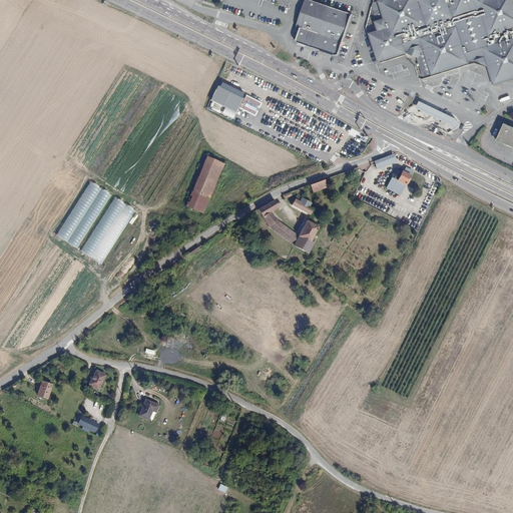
[(339,54),(353,14),(310,0),(305,0),(296,31),(300,32),(297,40),(298,42),(337,55),(339,54)]
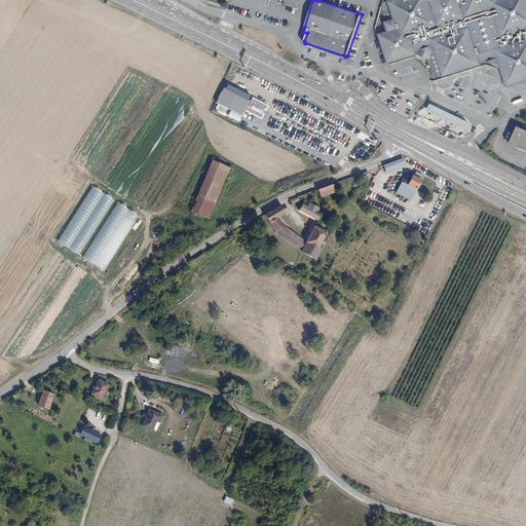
[(525,0),(393,0),(389,1),(390,7),(382,10),(386,23),(385,23),(388,32),(379,35),(388,63),(416,53),(415,51),(421,49),(421,48),(433,44),(434,46),(436,52),(431,53),(433,57),(429,58),(428,60),(428,62),(434,78),(480,65),(480,64),(479,62),(484,60),(485,62),(497,58),(506,86),(525,79),(525,0)]
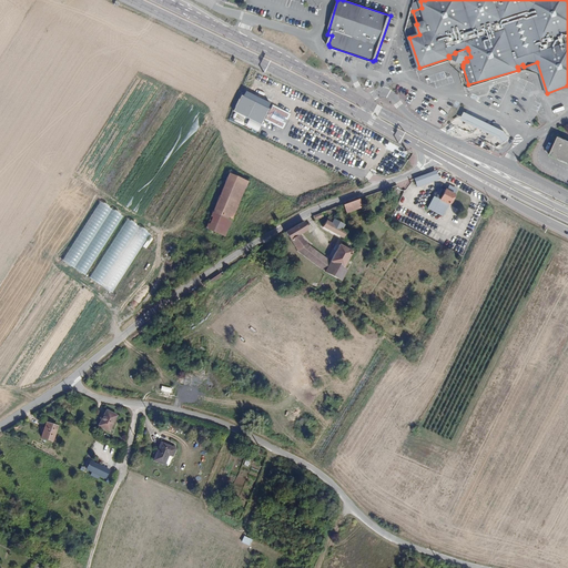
[(448,56),(449,58),(463,64),(464,62),(467,61),(466,58),(470,57),(468,50),(455,53),(448,56)]
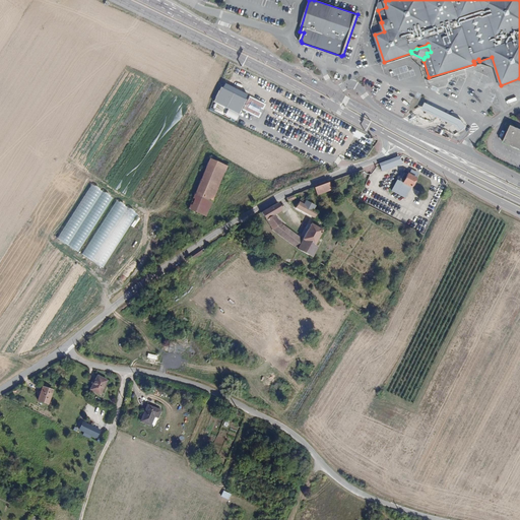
[(245,100),(219,87),(212,102),(237,115),(245,100)]
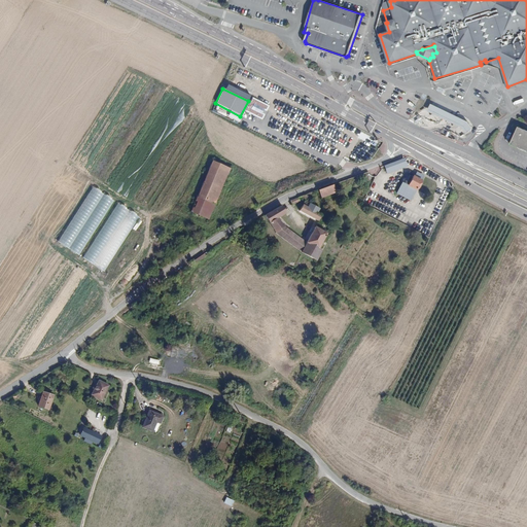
[(268,106),(251,98),(245,111),(261,119),(264,114),(261,113),(262,110),(266,111),(268,106)]
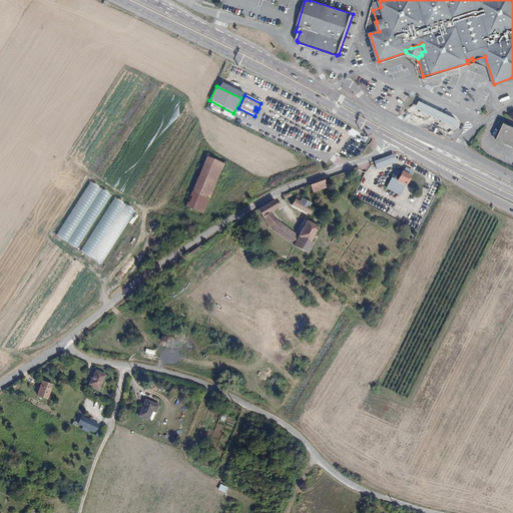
[(497,140),(512,147),(512,126),(505,123),(497,140)]
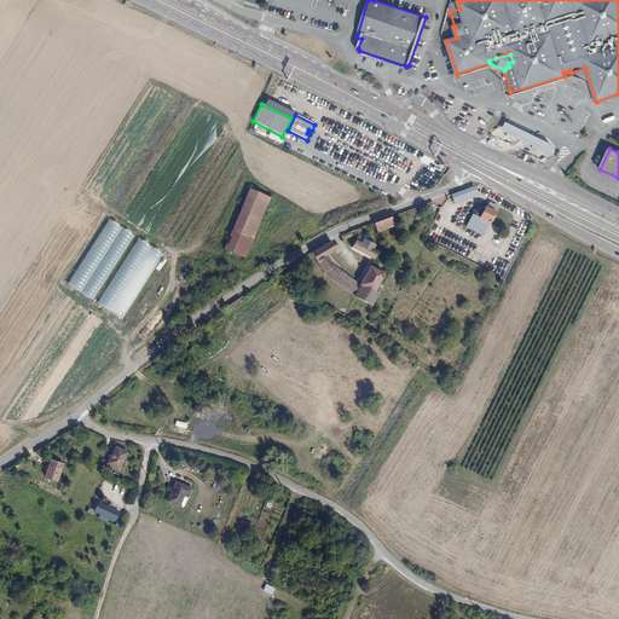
[(534,165),(537,158),(524,152),(520,158),(534,165)]
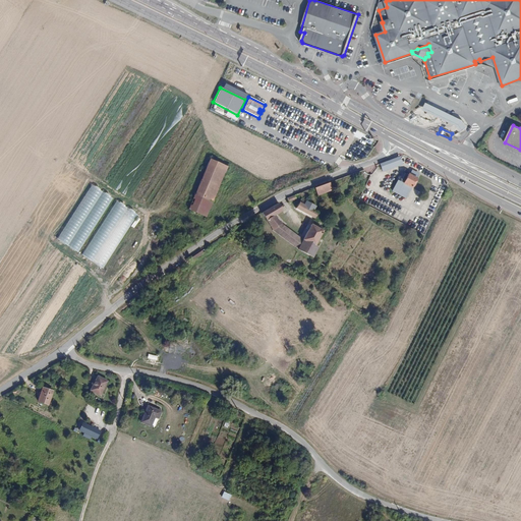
[(402,164),(399,156),(379,164),(382,172),(402,164)]
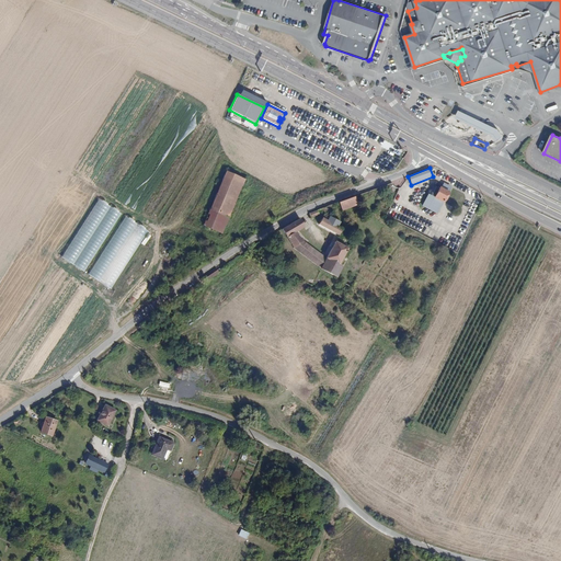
[(202,225),(221,233),(243,180),(224,171),(202,225)]
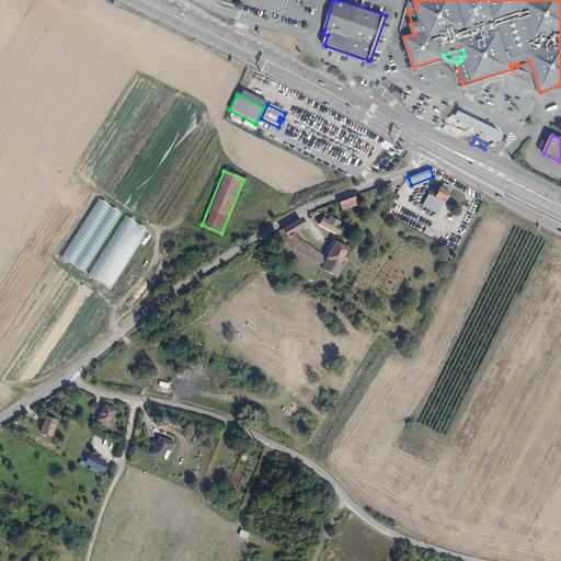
[(443,202),(447,192),(441,187),(437,186),(432,197),(443,202)]
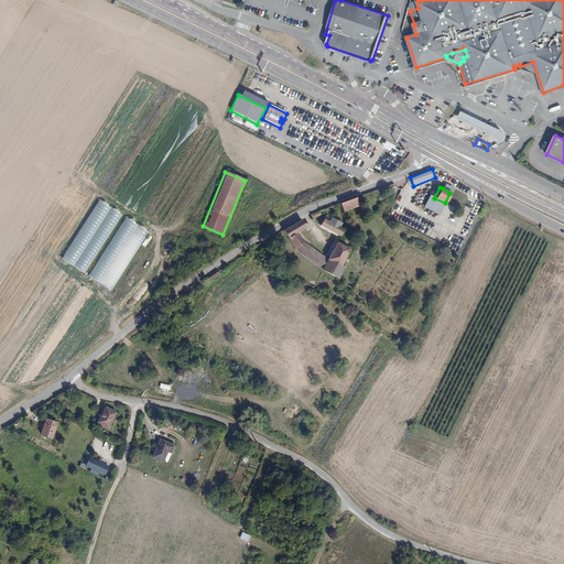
[(440,215),(445,203),(434,198),(430,195),(423,207),(440,215)]
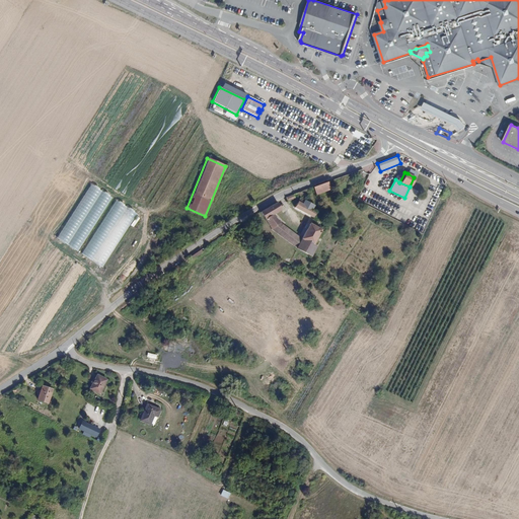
[(329,191),(326,182),(312,189),(316,196),(329,191)]
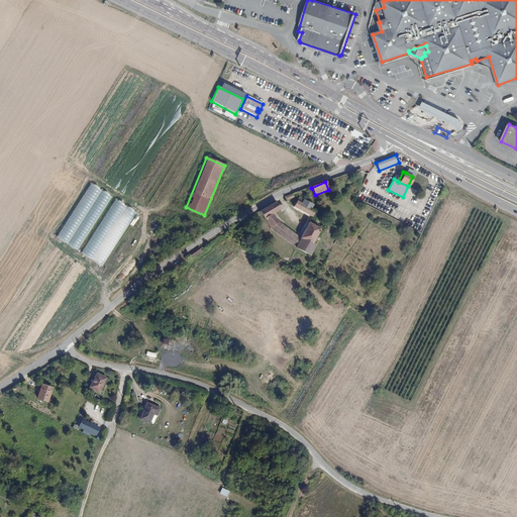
[(110,197),(90,185),(56,237),(78,250),(110,197)]
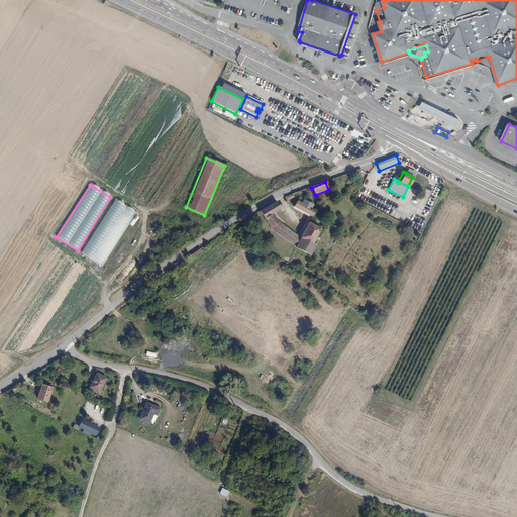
[(300,203),(296,201),(292,207),(312,217),(315,211),(311,209),(313,205),(302,199),(300,203)]
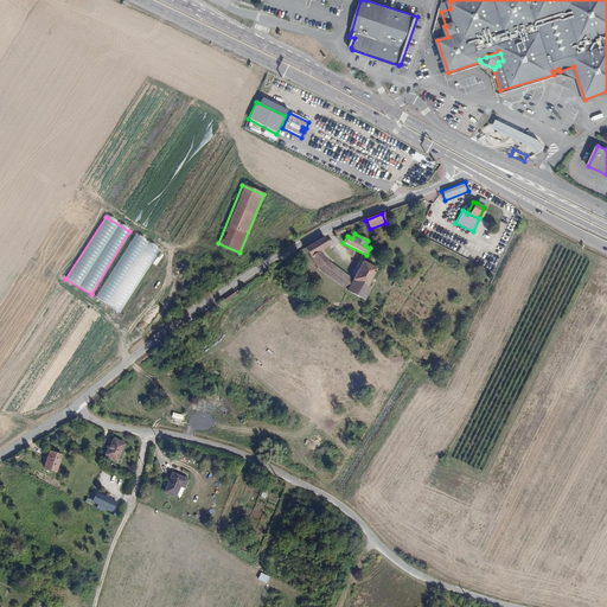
[(159,250),(134,236),(95,298),(120,313),(159,250)]
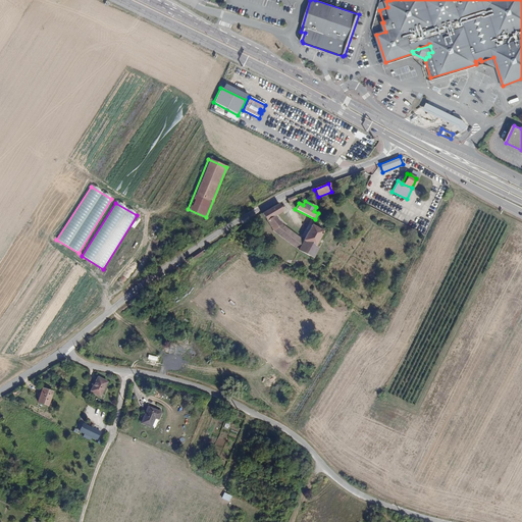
[(278,203),(261,214),(274,232),(298,249),(298,250),(313,258),(317,248),(315,246),(322,231),(310,224),(302,239),(281,223),(275,217),(283,210),(278,203)]
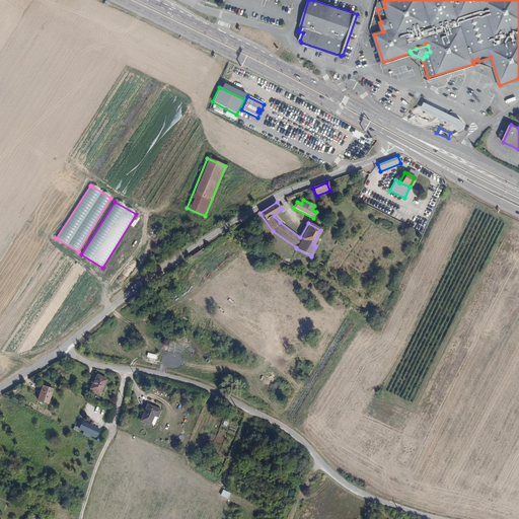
[(201,248),(190,256),(193,261),(204,252),(201,248)]
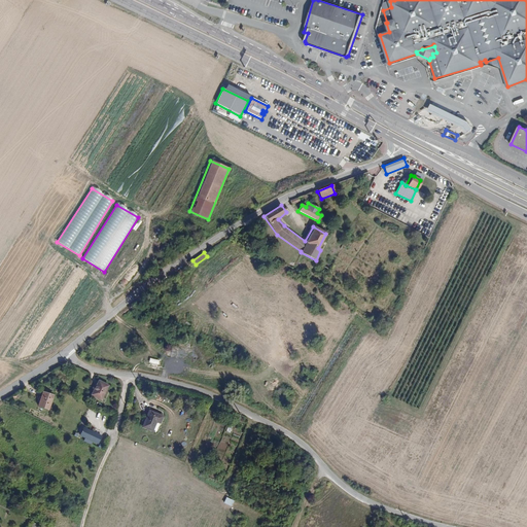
[(316,267),(326,274),(329,269),(318,261),(317,265),(316,267)]
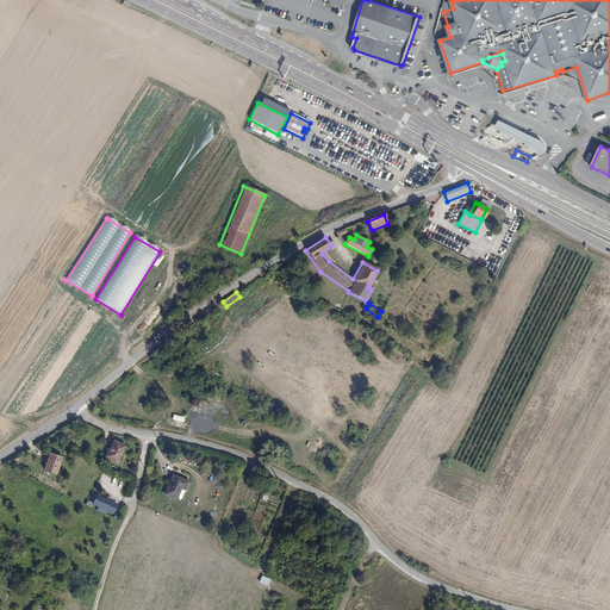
[(109,450),(105,458),(117,464),(125,447),(113,441),(110,448),(109,447),(106,449),(109,450)]
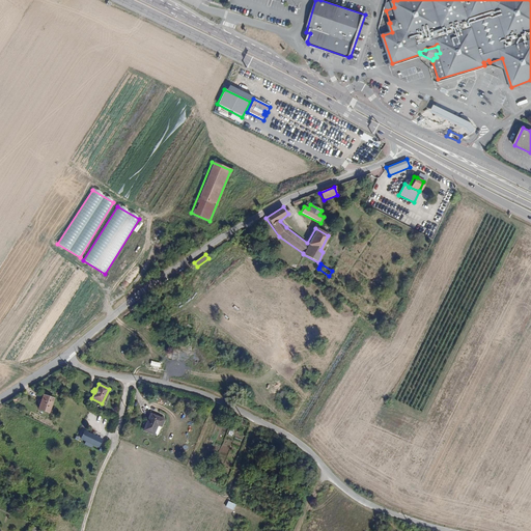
[(43,395),(37,410),(49,413),(53,398),(43,395)]
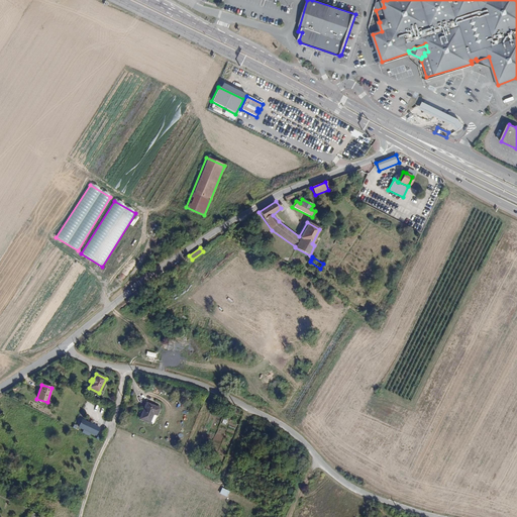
[(160,408),(146,403),(139,418),(149,422),(152,413),(157,415),(160,408)]
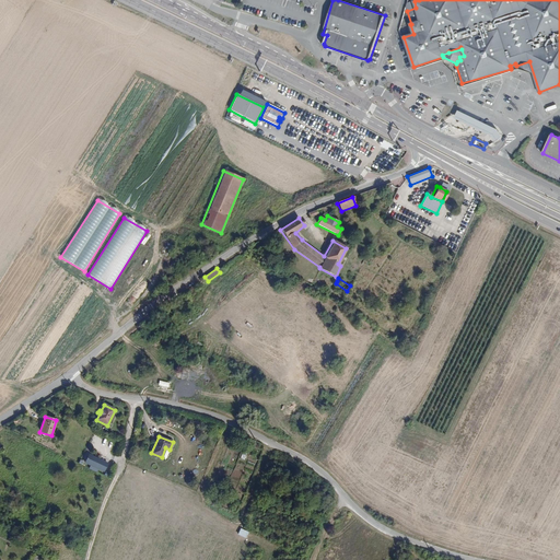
[(98,469),(103,471),(107,464),(88,455),(84,463),(98,469)]
